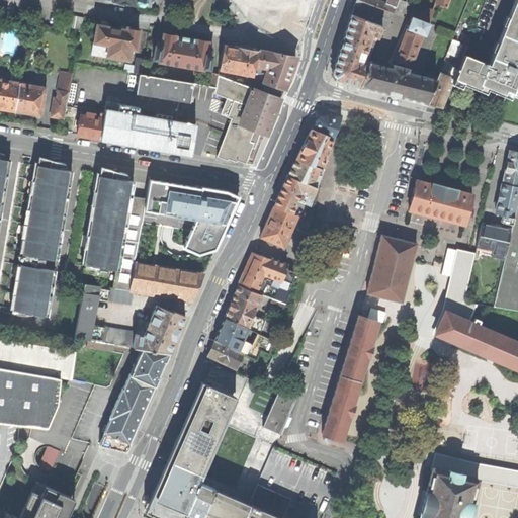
[(387,0),(386,2),(379,0),(355,0),(354,4),(368,9),(390,17),(393,11),(396,0),(387,0)]
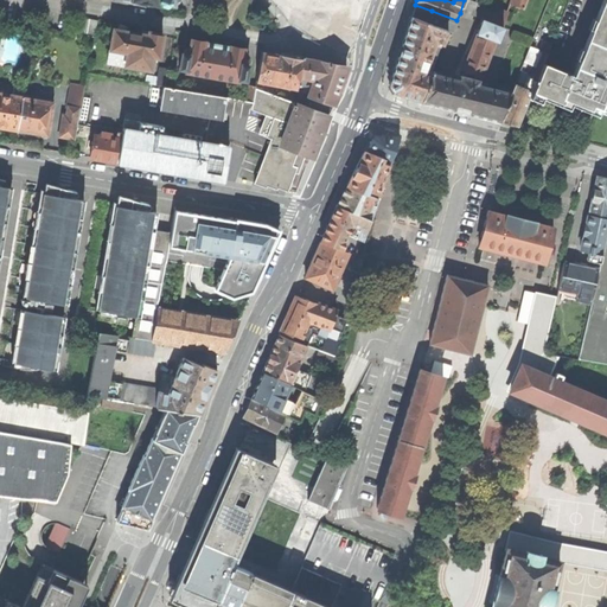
[(467,0),(464,0),(460,13),(471,18),(475,2),(467,0)]
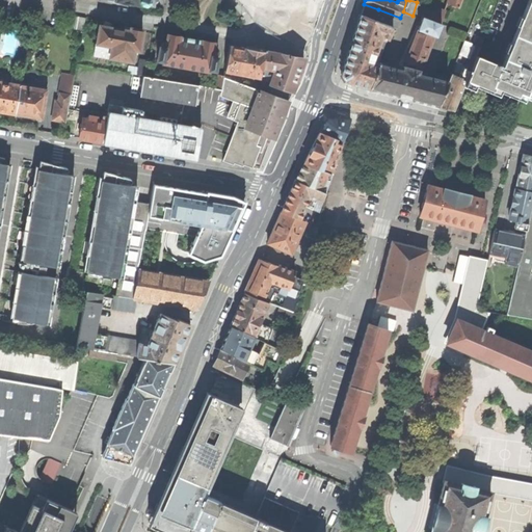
[(531,0),(529,0),(502,67),(476,56),(474,59),(471,70),(467,79),(476,83),(477,82),(485,85),(485,84),(491,86),(493,85),(501,88),(502,87),(510,90),(510,89),(517,92),(517,90),(522,92),(526,94),(526,92),(531,95),(531,0)]
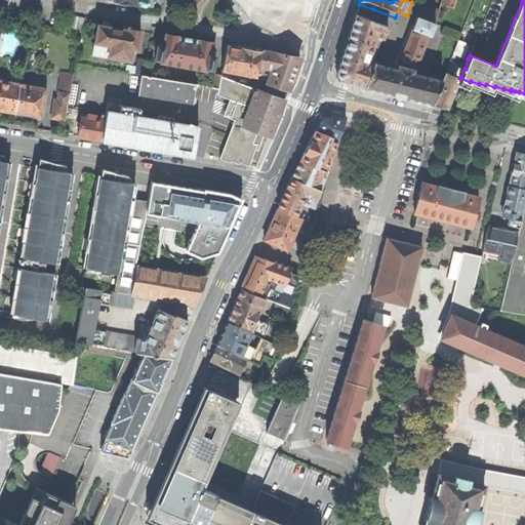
[(416,16),(434,23),(439,10),(421,3),(416,16)]
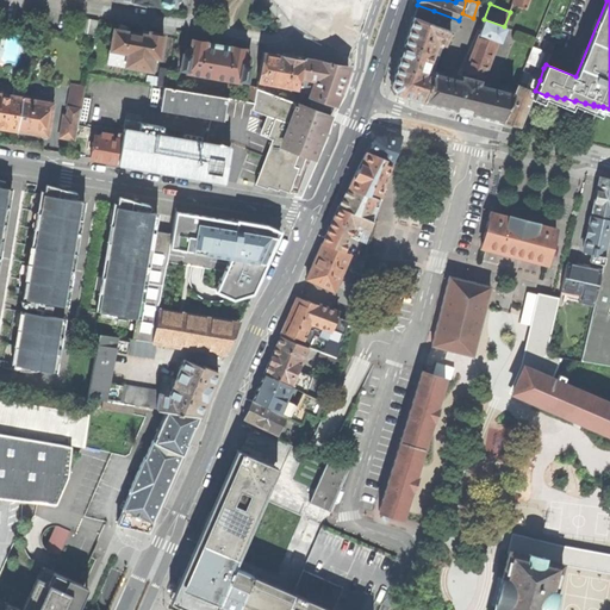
[(415,11),(414,16),(430,23),(434,11),(417,5),(415,11)]
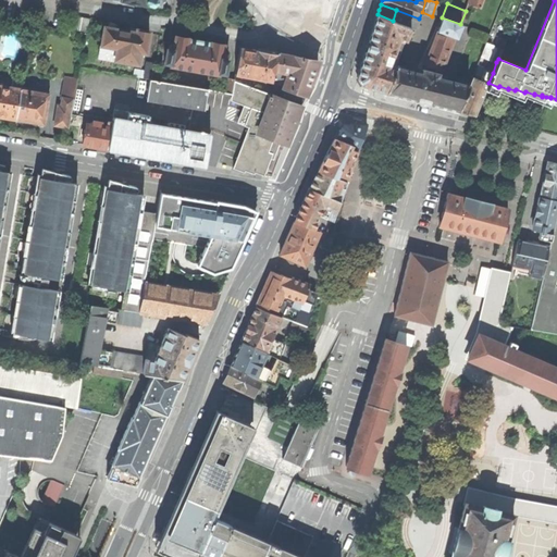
[(393,21),(399,23),(400,19),(417,24),(419,19),(396,10),(393,21)]
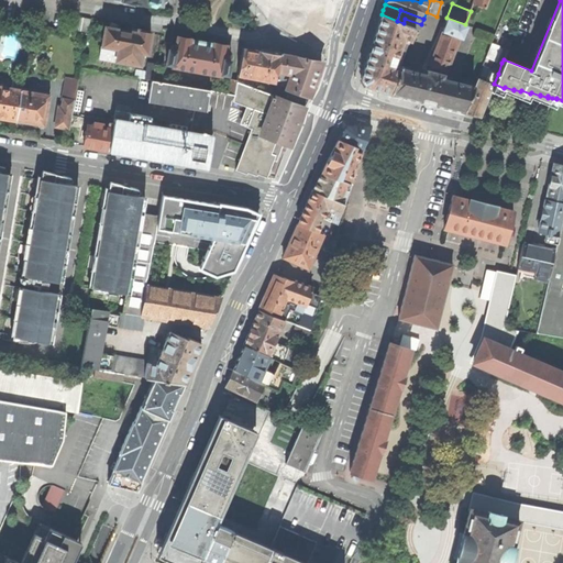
[(76,14),(74,30),(88,33),(91,18),(76,14)]
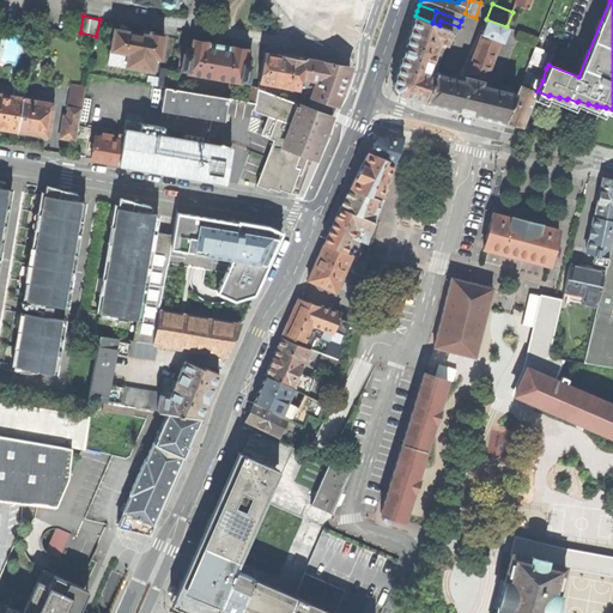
[(405,47),(394,84),(394,91),(407,96),(426,102),(435,76),(431,73),(436,62),(431,61),(434,56),(438,41),(448,44),(453,30),(439,25),(432,23),(416,16),(405,47)]
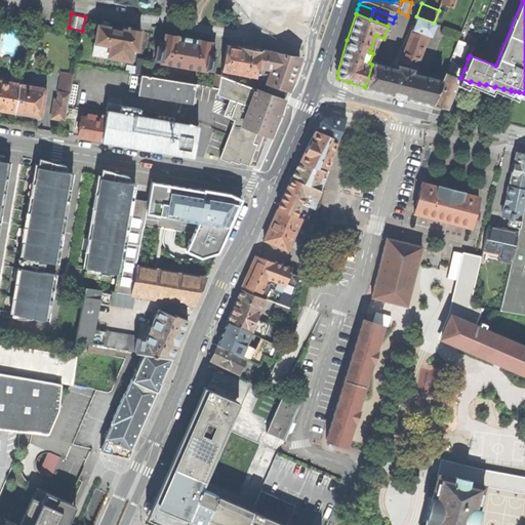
[(434,23),(416,16),(412,28),(429,34),(431,35),(435,24),(434,23)]
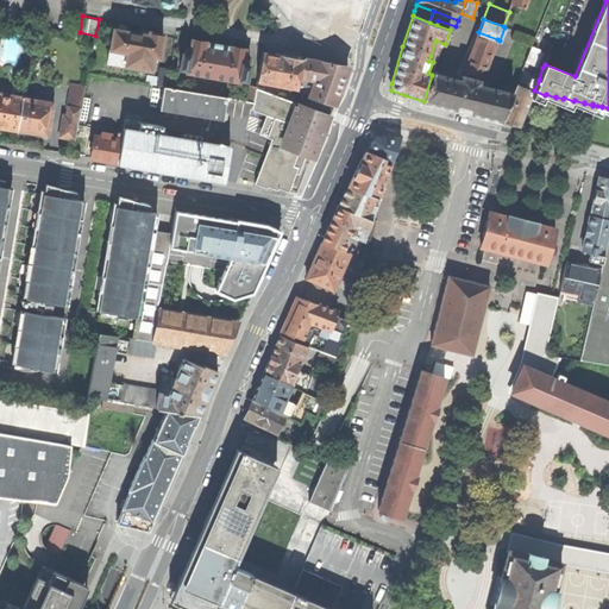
[(454,32),(456,26),(438,20),(437,25),(450,30),(454,32)]
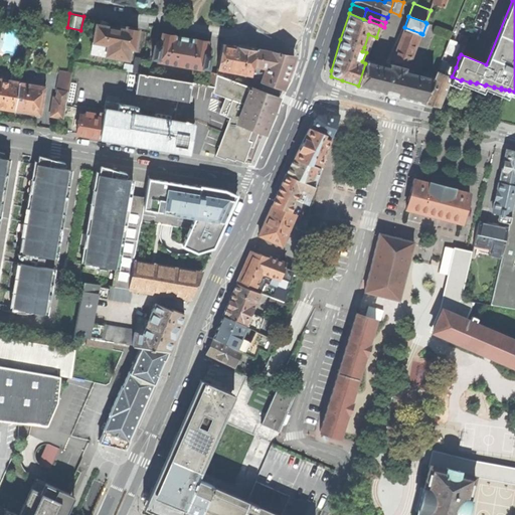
[(97,22),(92,52),(128,59),(130,48),(135,48),(138,28),(127,26),(126,29),(117,27),(109,26),(109,24),(108,22),(106,21),(102,20),(100,21),(97,22)]
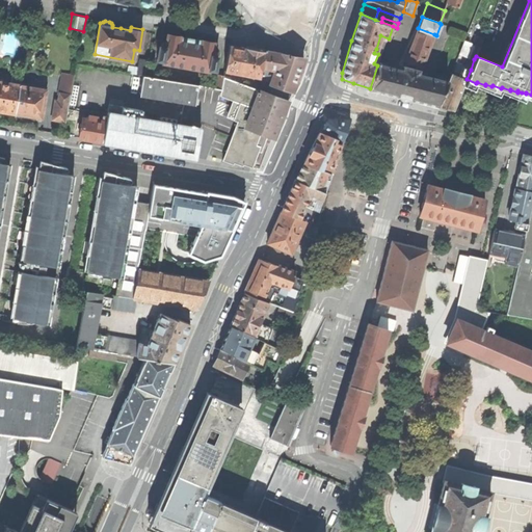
[(413,63),(422,68),(434,34),(418,28),(405,60),(413,63)]
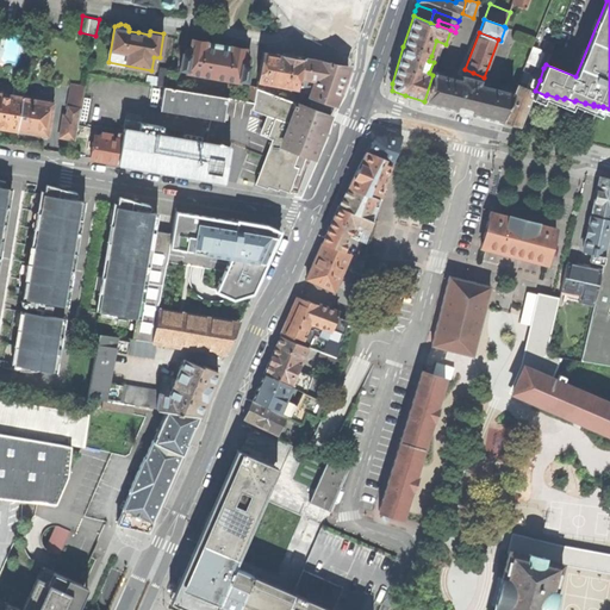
[(4,58),(17,62),(22,38),(10,36),(4,58)]
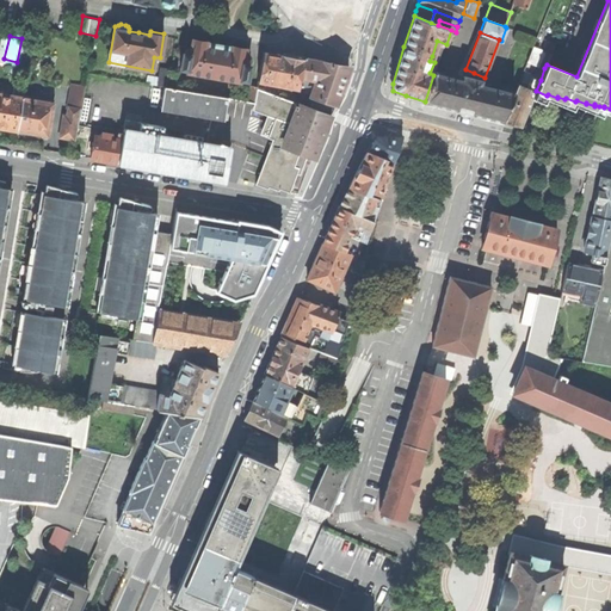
[(187,71),(187,72),(214,76),(220,43),(208,42),(193,38),(190,54),(187,71)]
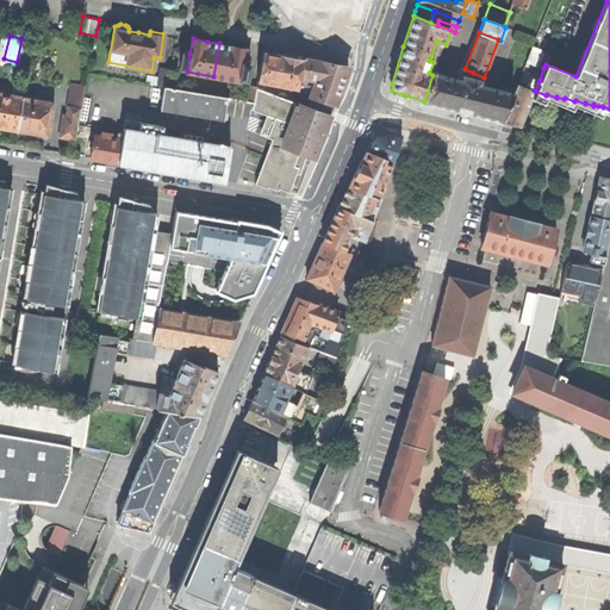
[(219,43),(213,76),(240,81),(240,80),(243,63),(246,48),(231,45),(219,43)]
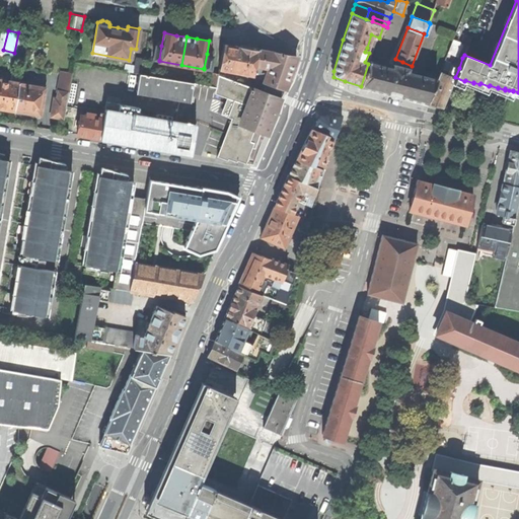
[(254,68),(255,65),(257,50),(238,47),(223,44),(219,68),(253,74),(254,68)]
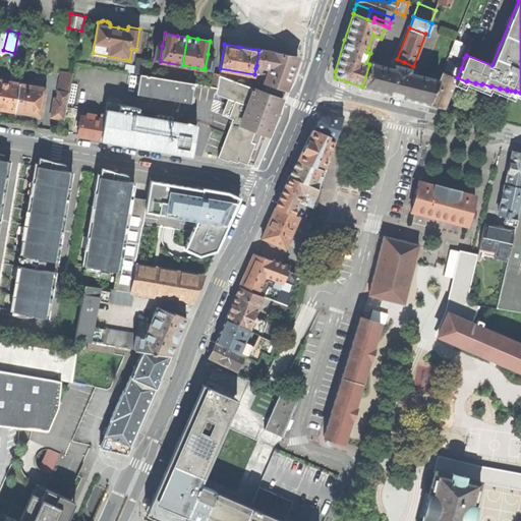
[(464,44),(459,56),(464,58),(466,55),(469,46),(464,44)]
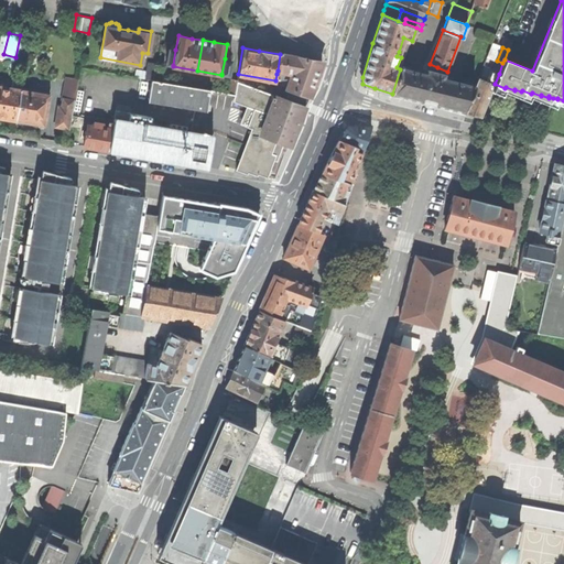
[(166,64),(173,65),(175,50),(169,49),(166,64)]
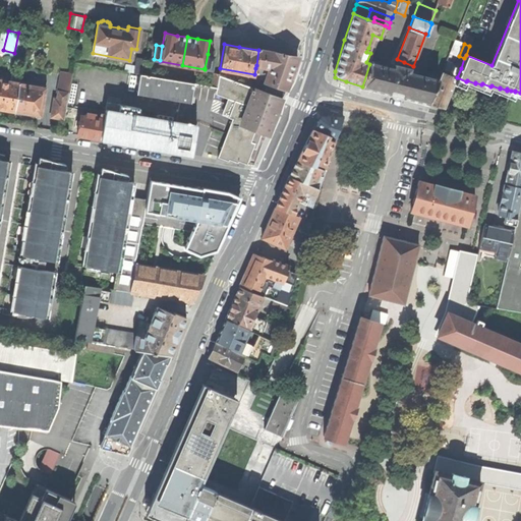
[(258,50),(256,65),(270,67),(276,53),(258,50)]
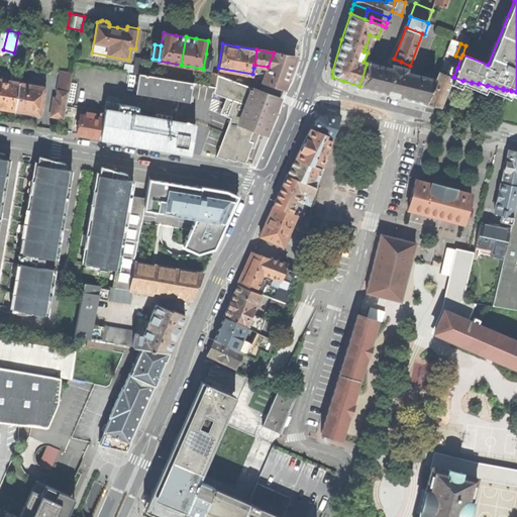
[(274,53),(268,67),(267,72),(253,68),(252,74),(251,76),(264,81),(284,89),(286,84),(288,77),(296,57),(282,55),(274,53)]
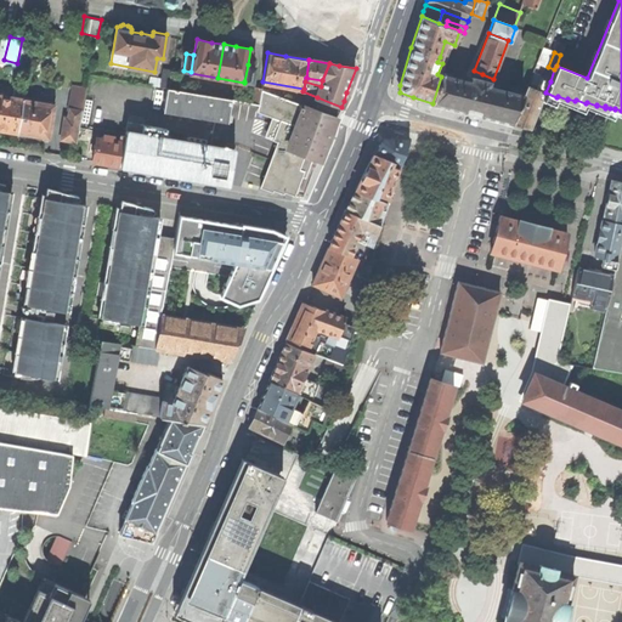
[(255,66),(248,64),(244,82),(253,83),(255,66)]
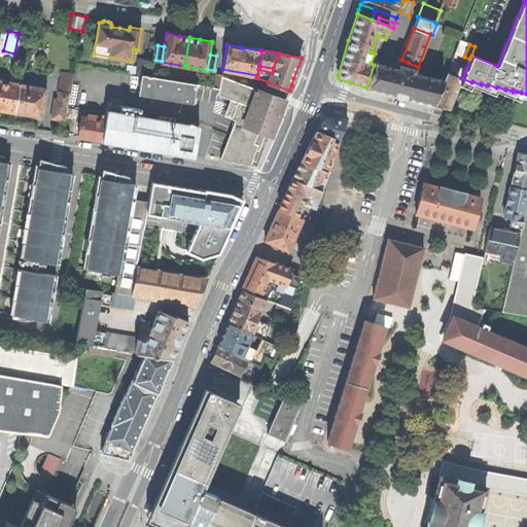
[(469,59),(464,57),(460,67),(466,69),(469,59)]
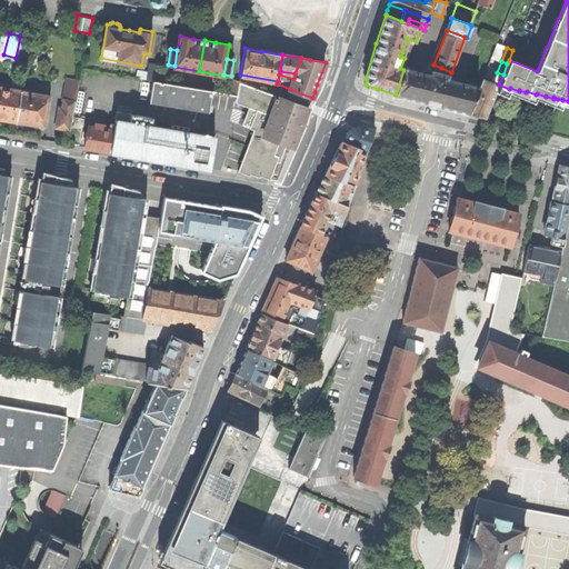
[(138,70),(137,78),(152,81),(155,81),(158,66),(149,63),(148,72),(138,70)]
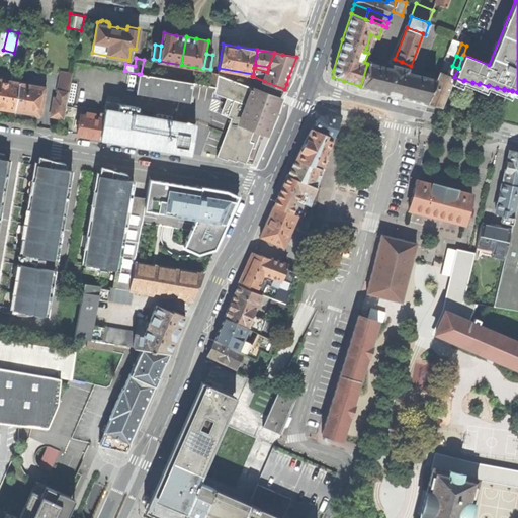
[(368,62),(367,64),(360,86),(376,90),(427,102),(436,79),(406,72),(407,68),(393,64),(392,68),(368,62)]
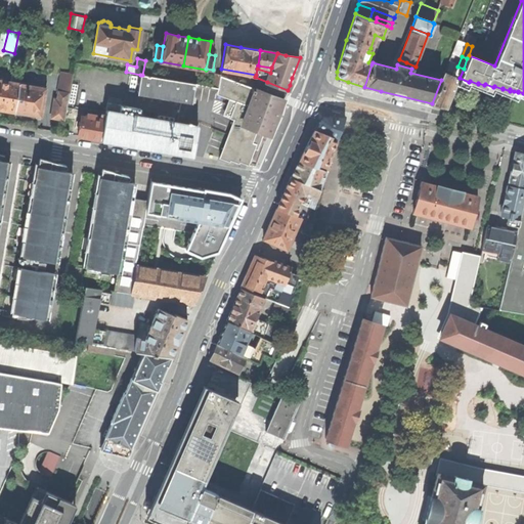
[(457,67),(456,66),(452,77),(460,79),(460,78),(464,69),(457,67)]
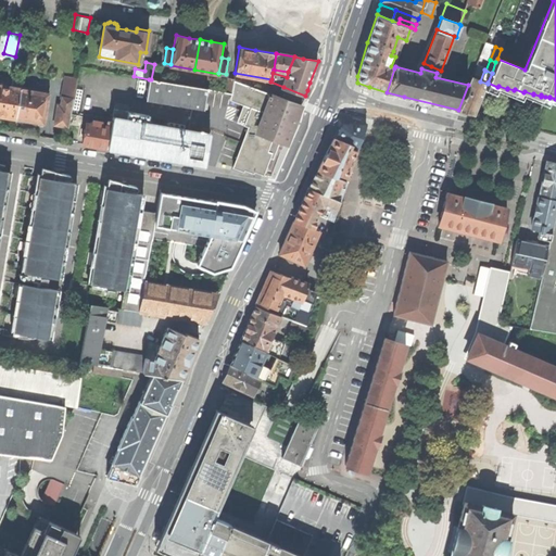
[(14,73),(12,87),(22,89),(24,75),(14,73)]
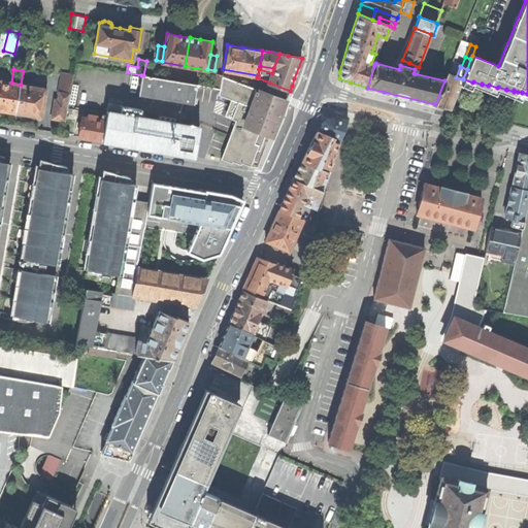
[(64,72),(59,94),(61,93),(64,79),(68,76),(74,77),(74,74),(64,72)]
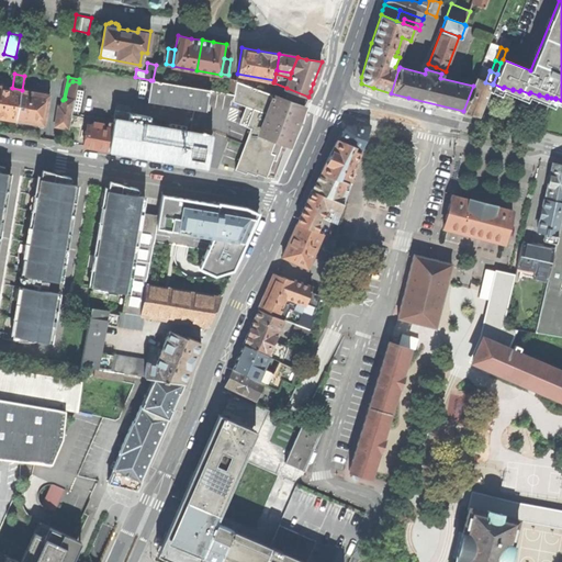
[(225,92),(234,93),(236,80),(227,78),(225,92)]
